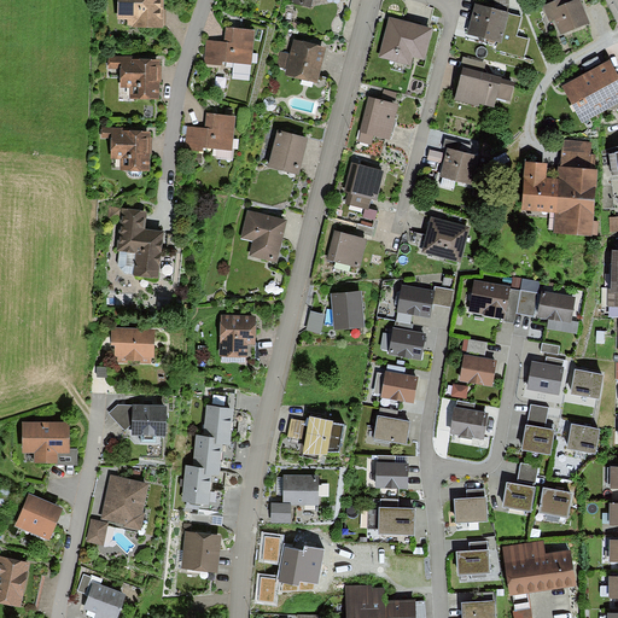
[(117,0),(117,19),(128,19),(127,25),(132,25),(132,28),(165,29),(165,27),(168,27),(168,9),(164,9),(164,0),(117,0)]
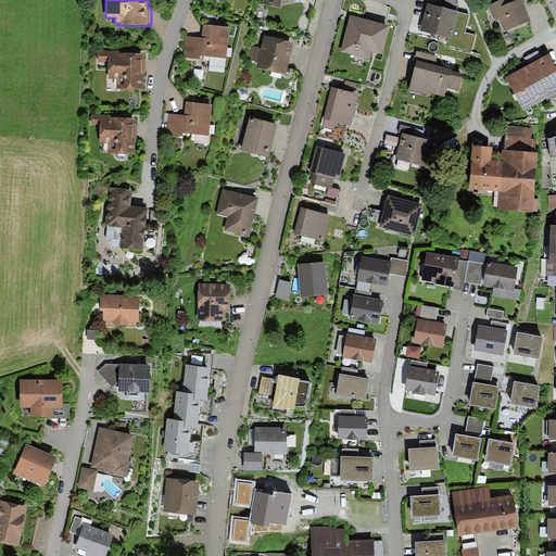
[(437,0),(438,5),(457,11),(458,4),(458,0),(437,0)]
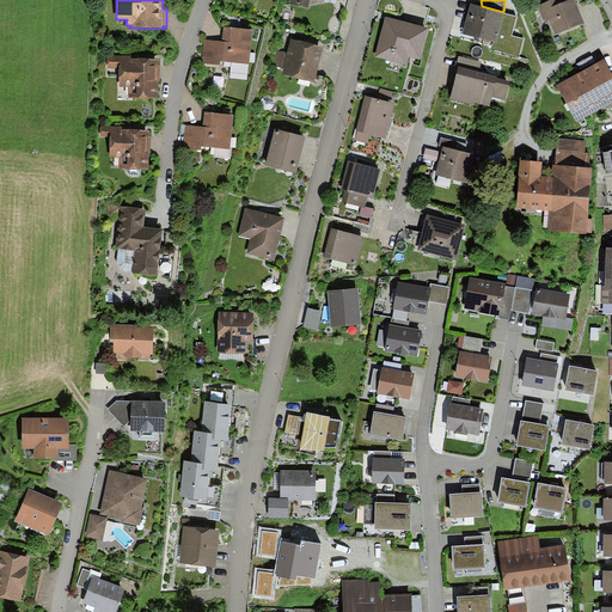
[(564,0),(550,0),(538,6),(545,23),(550,20),(556,35),(585,23),(574,0),(570,0),(565,2),(564,0)]
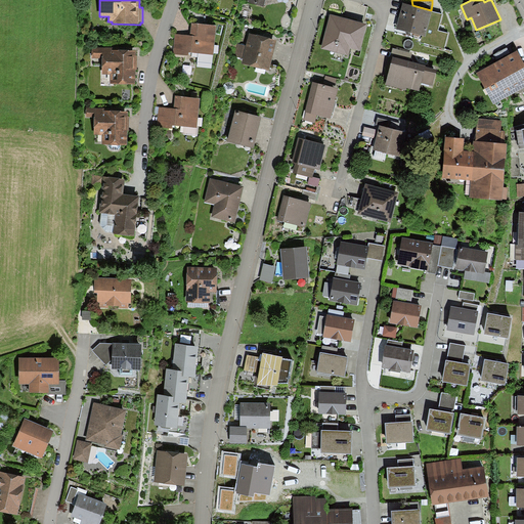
[(397,29),(423,36),(421,43),(445,49),(449,33),(438,30),(442,14),(432,11),(432,10),(431,10),(412,5),(403,3),(397,29)]
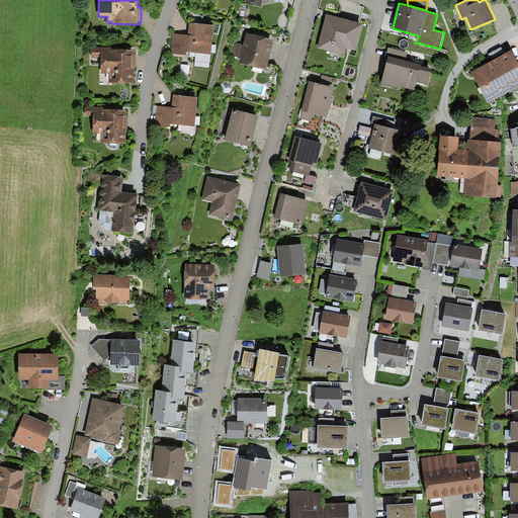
[(363,23),(326,13),(317,49),(345,56),(347,49),(356,51),(363,23)]
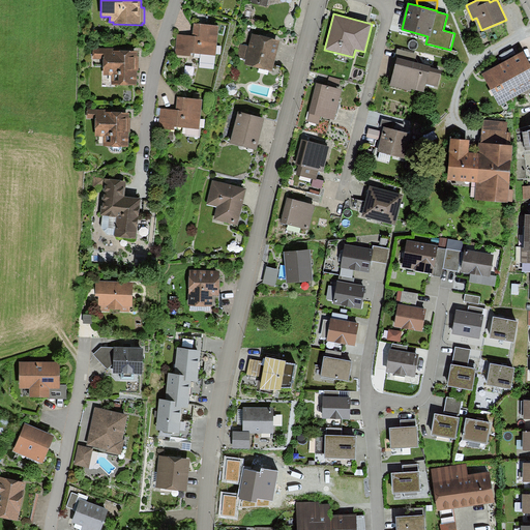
[(192,53),(216,56),(219,26),(194,23),(193,36),(177,34),(175,55),(190,57),(192,53)]
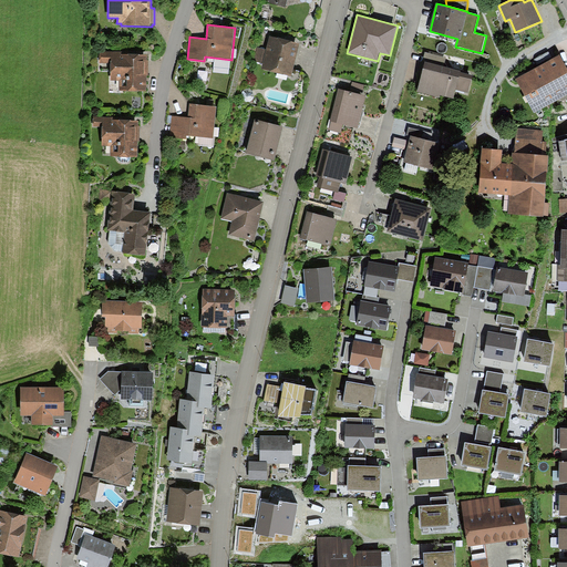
[(260,69),(291,76),(299,43),(270,35),(267,49),(257,47),(254,61),(263,63),(260,69)]
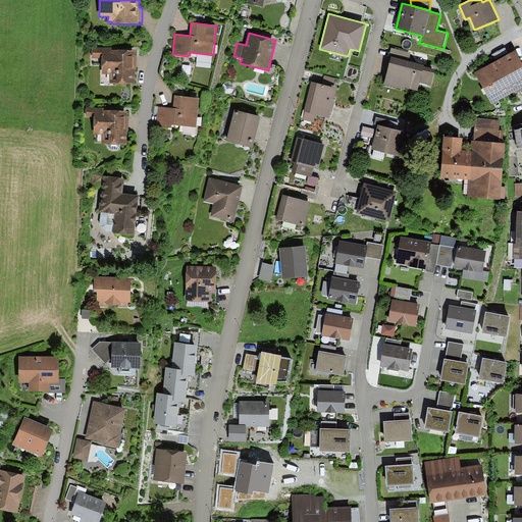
[(136,84),(136,70),(137,70),(138,50),(113,50),(113,47),(91,47),(91,59),(102,59),(101,74),(110,74),(110,84),(136,84)]
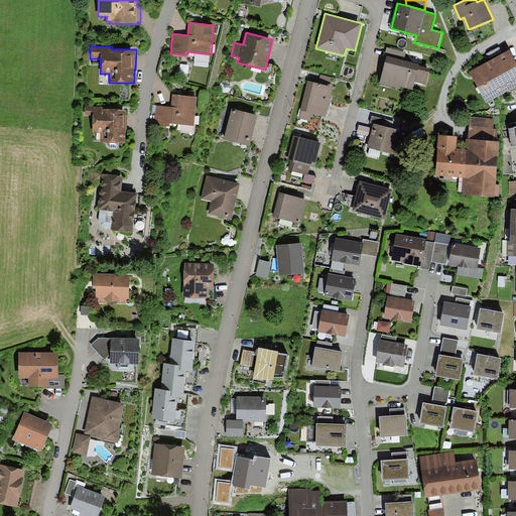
[(385,55),(387,56),(404,60),(406,53),(387,47),(385,55)]
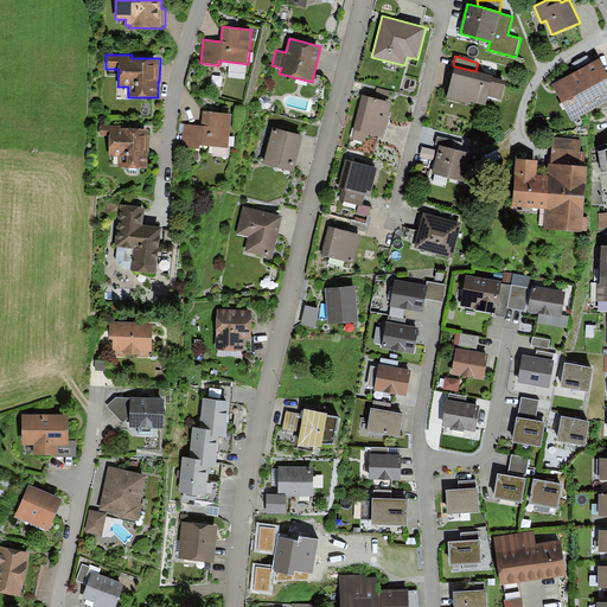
[(606,101),(606,71),(600,58),(553,84),(573,120),(606,101)]
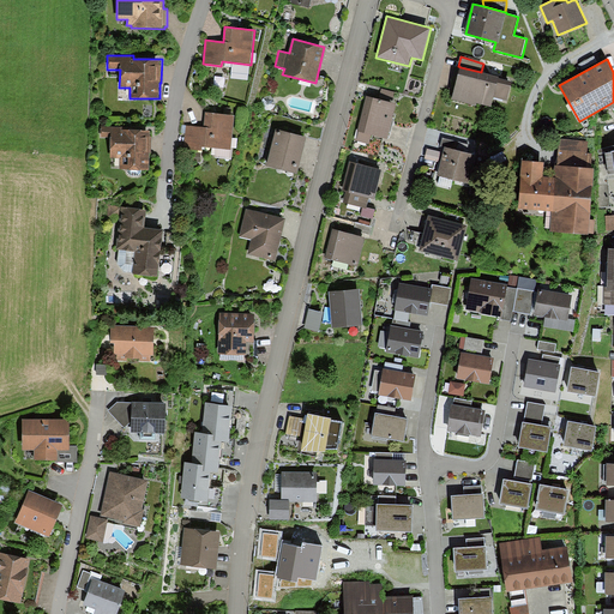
[(481,72),(461,67),(451,98),(476,106),(476,102),(491,107),(493,96),(506,100),(511,83),(498,79),(498,77),(481,72)]
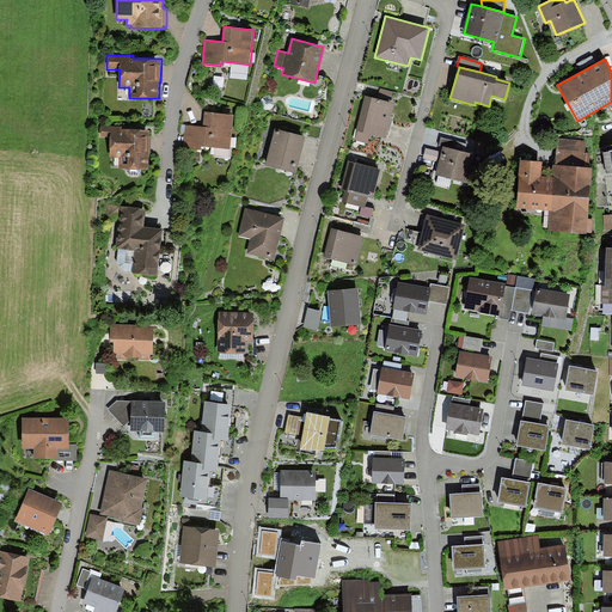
[(393,92),(380,89),(378,96),(391,99),(393,92)]
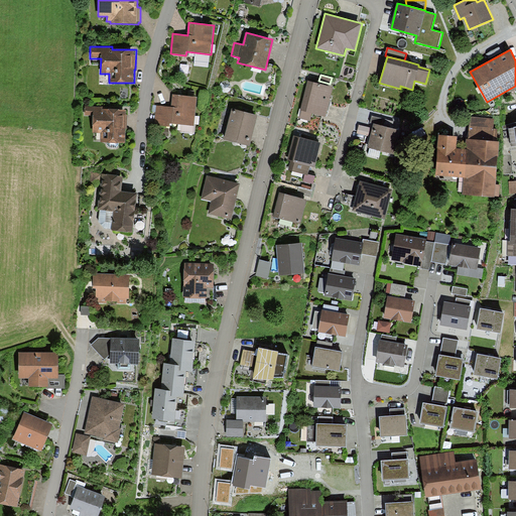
[(310,121),(312,114),(327,117),(334,87),(307,81),(299,111),(301,112),(299,118),(310,121)]
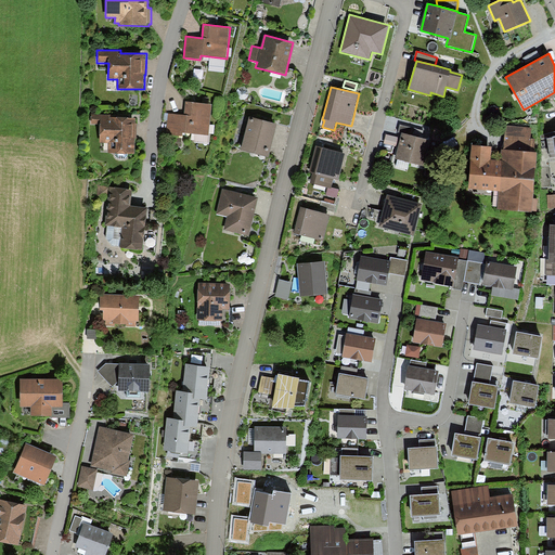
[(183,132),(208,134),(211,105),(185,102),(184,115),(169,113),(167,134),(182,136),(183,132)]
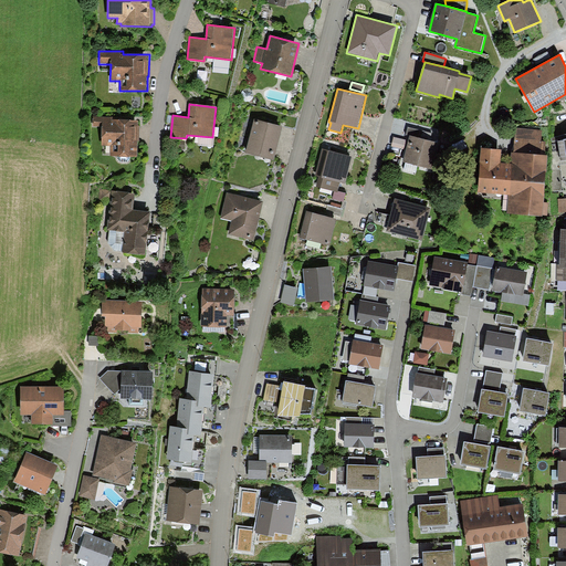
[(111,155),(137,156),(137,121),(112,121),(112,117),(94,117),(94,127),(102,127),(102,145),(111,145),(111,155)]
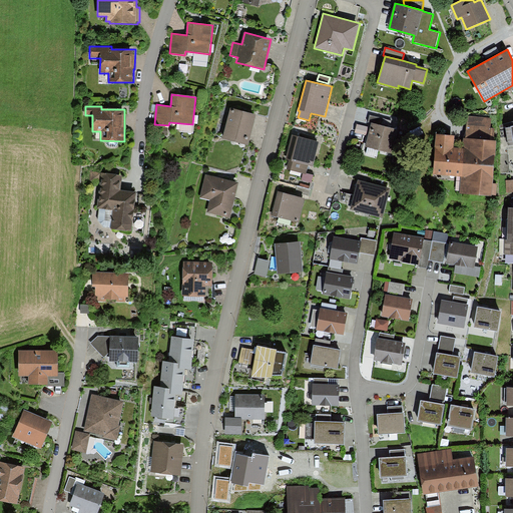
[(222,138),(247,145),(257,114),(230,107),(222,138)]
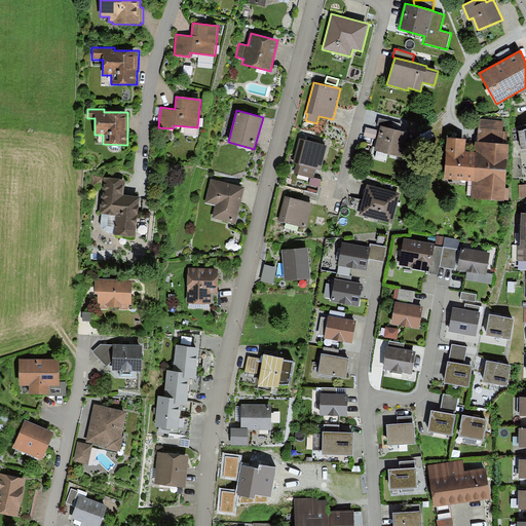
[(380,126),(400,132),(402,123),(379,118),(377,125),(380,126)]
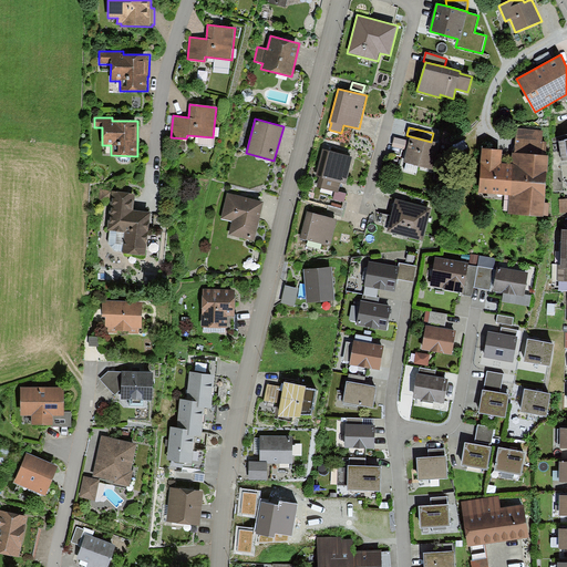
[(543,131),(517,129),(516,153),(545,155),(546,142),(542,142),(543,131)]
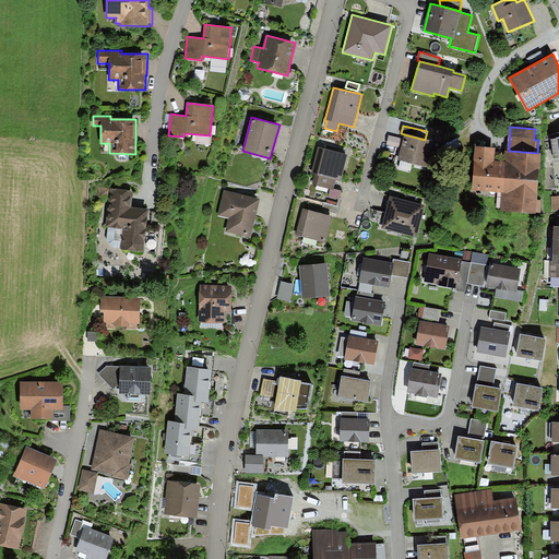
[(558,132),(545,137),(545,140),(551,140),(554,158),(558,157),(558,132)]
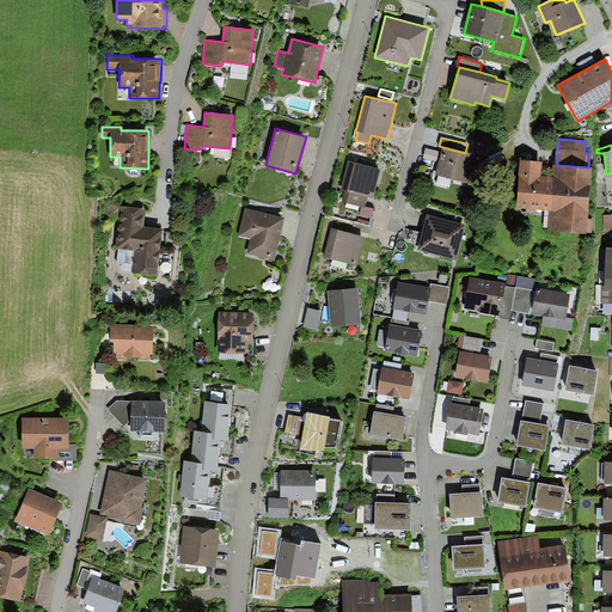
[(439,161),(435,175),(466,183),(473,155),(465,153),(442,147),(441,152),(439,161)]
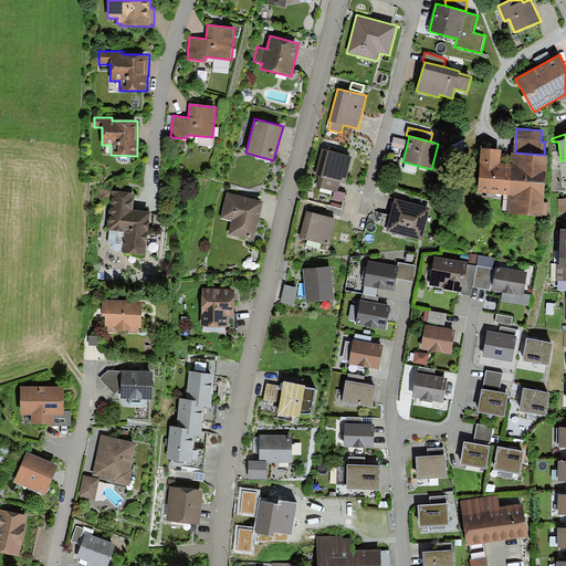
[(408,140),(395,137),(392,146),(406,149),(408,140)]
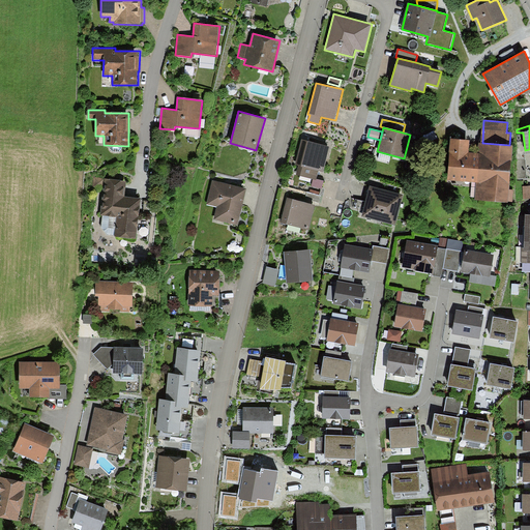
[(482,143),(479,143),(478,153),(469,152),(470,141),(451,139),(448,180),(476,181),(475,199),(508,202),(512,145),(509,145),(482,143)]
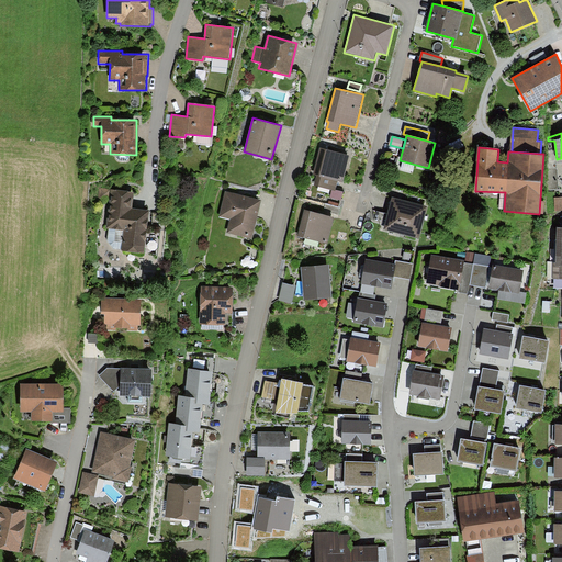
[(343,183),(349,156),(321,148),(313,175),(317,176),(315,184),(335,190),(337,182),(343,183)]
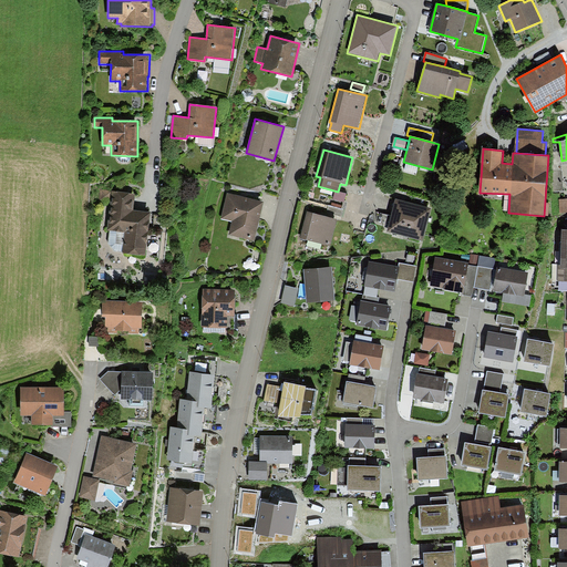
[(123,251),(145,254),(150,213),(133,210),(135,195),(112,192),(107,229),(111,230),(109,243),(114,251),(123,251)]
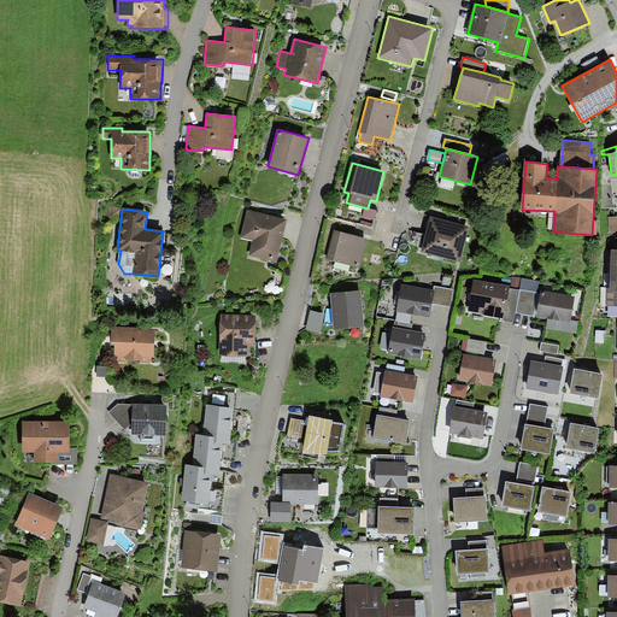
[(248,256),(276,263),(287,219),(247,210),(240,239),(252,241),(248,256)]
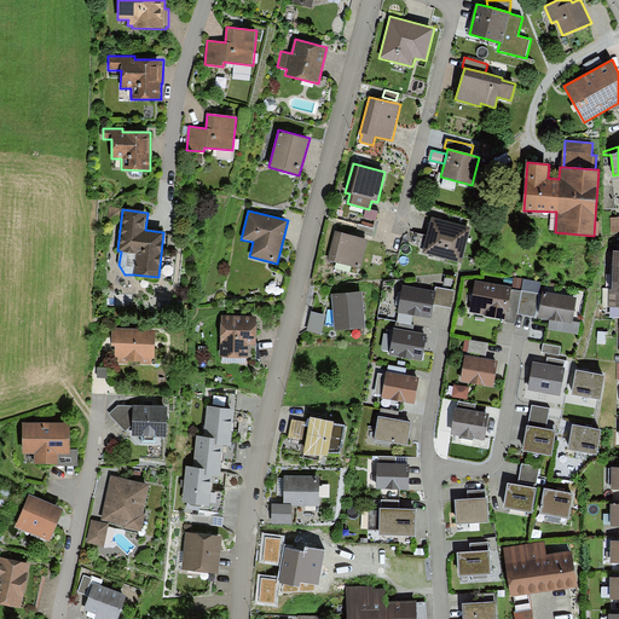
[(472,227),(432,218),(423,254),(462,264),(472,227)]
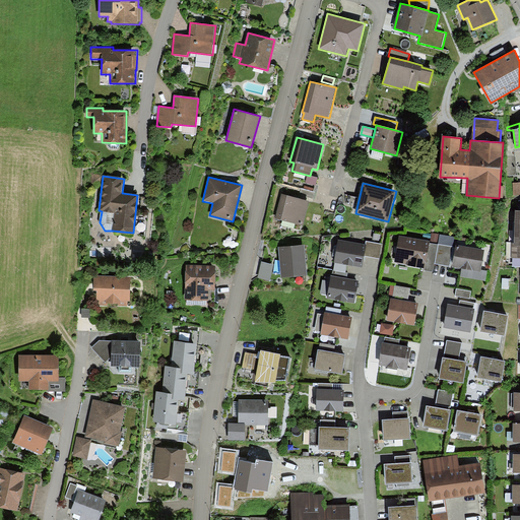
[(309,201),(281,194),(275,218),(303,225),(309,201)]
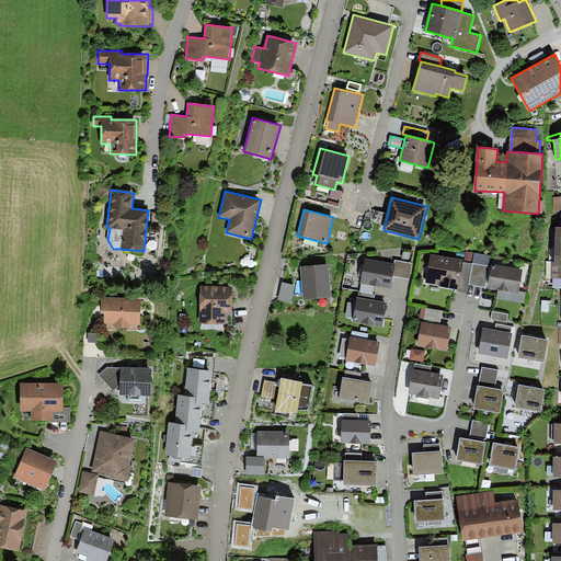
[(560,227),(556,227),(554,262),(552,262),(551,278),(560,278),(560,227)]
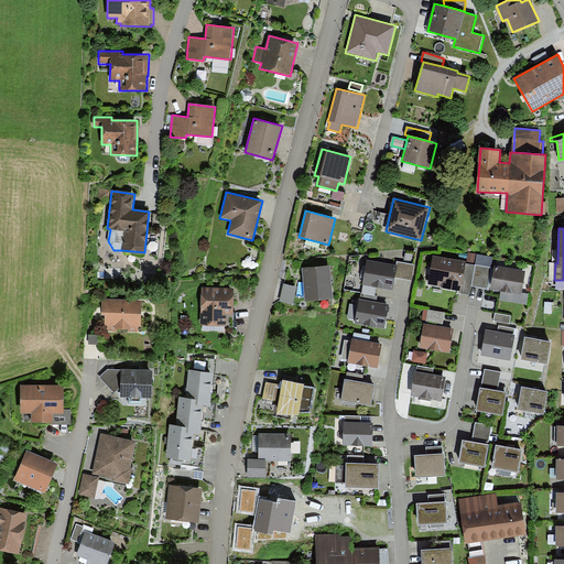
[(475,266),(472,285),(487,289),(494,257),(477,253),(475,266)]
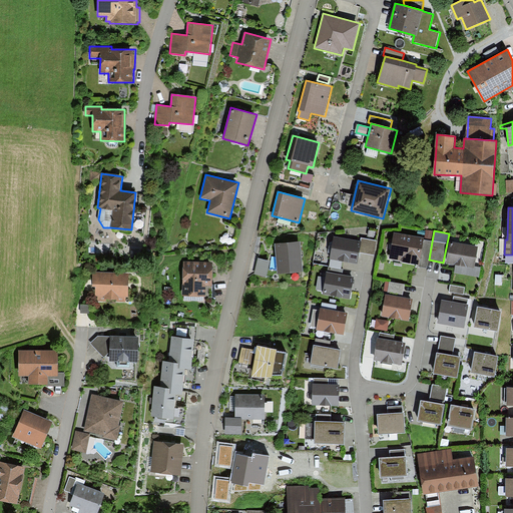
[(424,237),(394,232),(389,259),(401,261),(401,262),(419,266),(423,239),(424,237)]
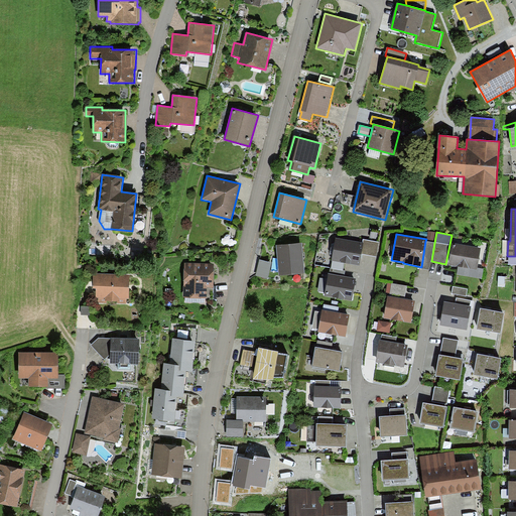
[(363,243),(337,238),(333,260),(359,265),(361,254),(363,243)]
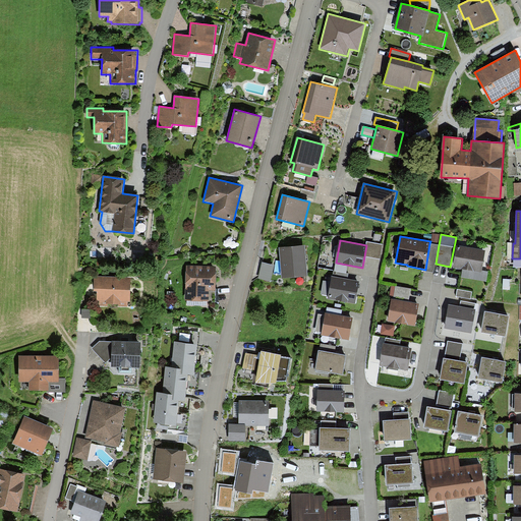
[(366,245),(364,256),(380,259),(383,244),(367,241),(366,245)]
